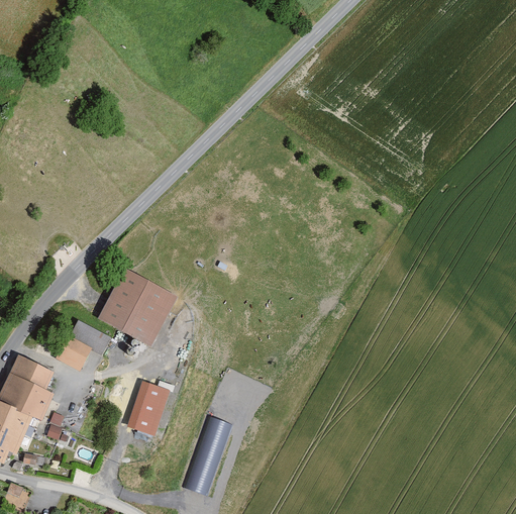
[(177,296),(124,268),(98,319),(152,347),(177,296)]
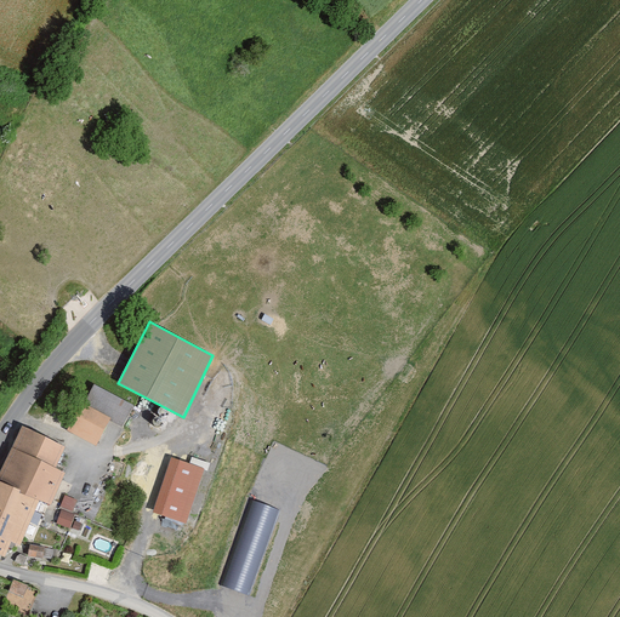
[(95,386),(69,430),(97,445),(111,421),(124,428),(135,407),(95,386)]
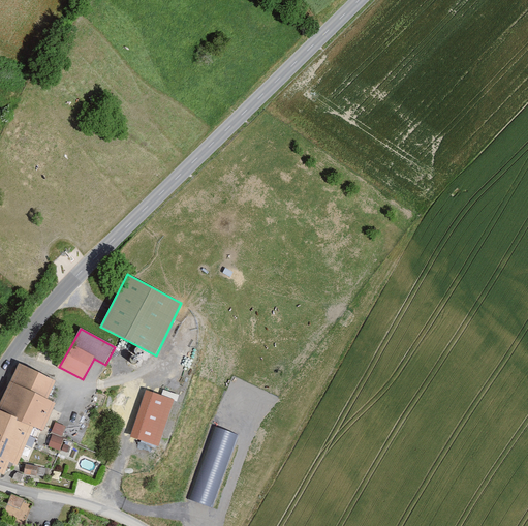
[(56,380),(19,363),(0,401),(0,472),(3,474),(7,463),(16,465),(32,426),(43,430),(55,403),(48,399),(56,380)]
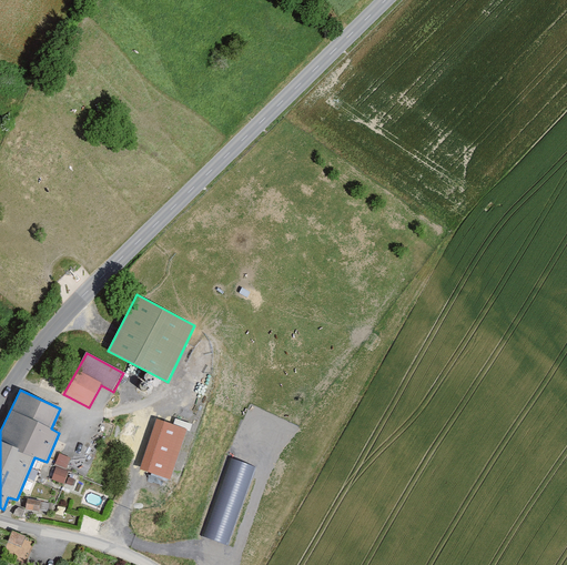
[(186,430),(158,420),(141,468),(170,478),(186,430)]
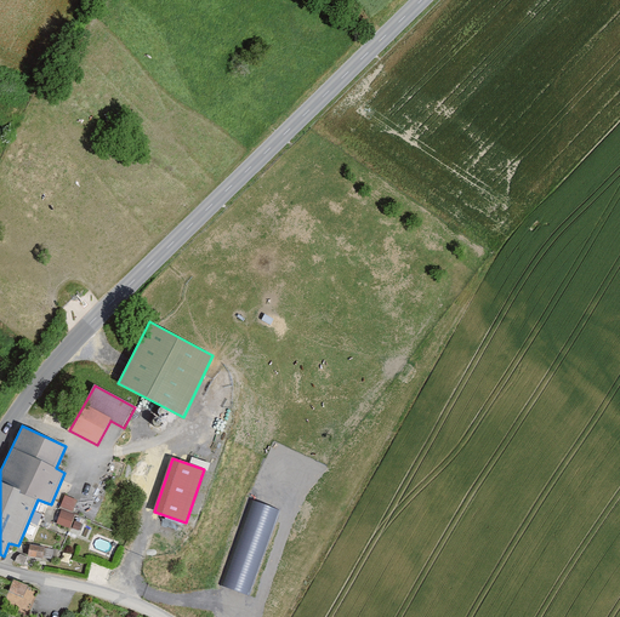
[(57,518),(69,523),(80,495),(67,490),(57,518)]
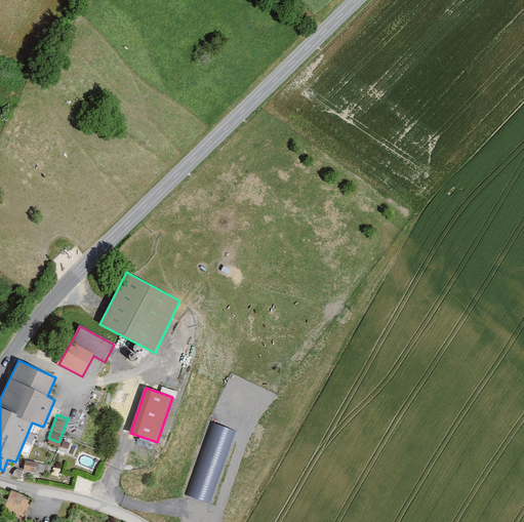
[(12,486),(5,505),(26,512),(33,493),(12,486)]
